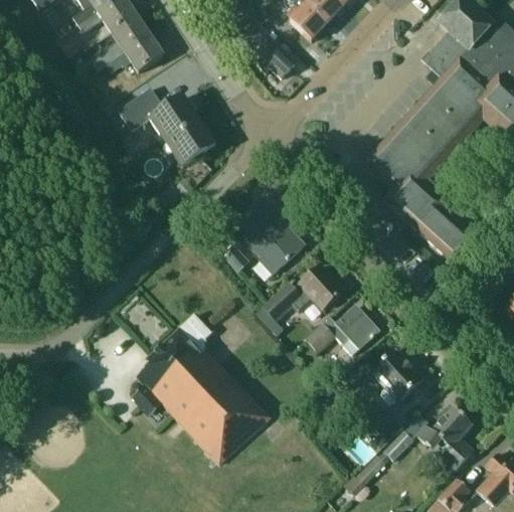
[(29,0),(37,10),(51,0),(29,0)]
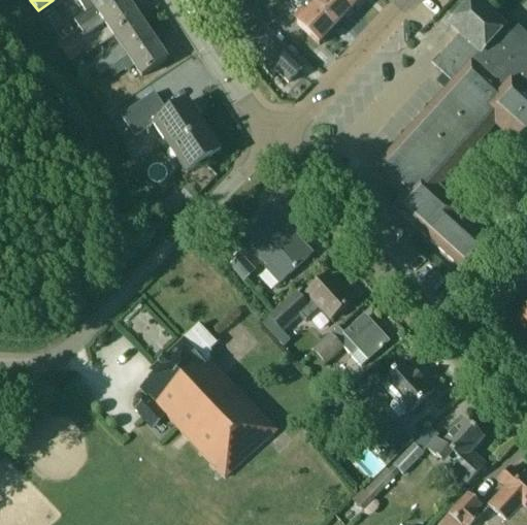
[(72,31),(66,35),(66,36),(71,43),(103,21),(112,34),(137,17),(126,0),(118,0),(91,19),(78,27),(79,28),(73,32),(72,31)]
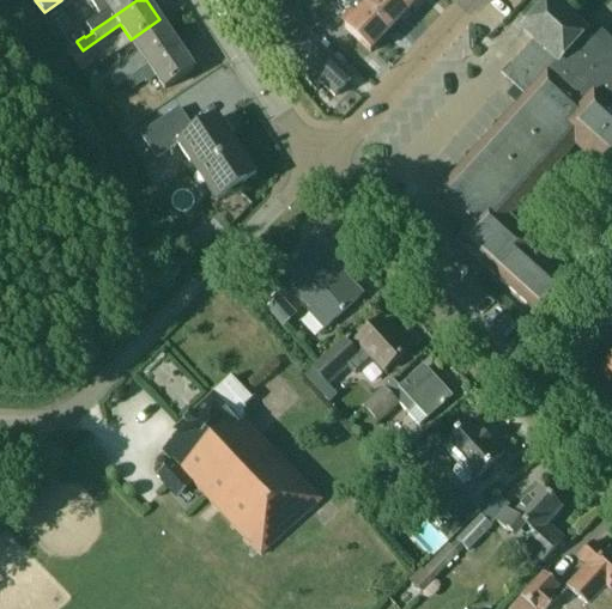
[(91,0),(100,13),(105,22),(137,0),(91,0)]
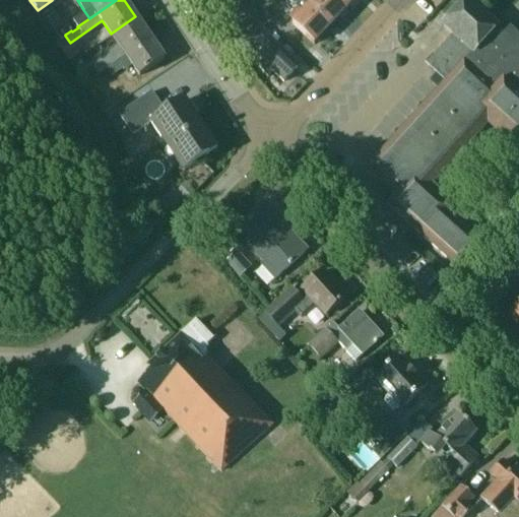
[(308,3),(305,0),(289,0),(301,10),(290,21),(313,43),(330,24),(308,3)]
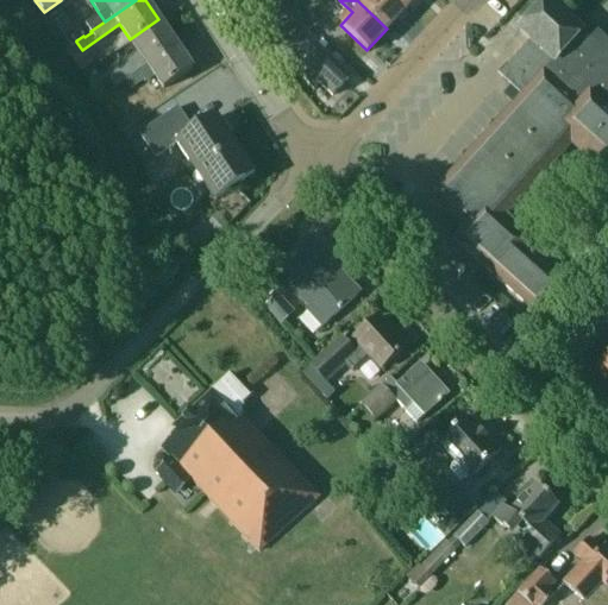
[(364,0),(361,4),(387,29),(406,8),(396,0),(364,0)]
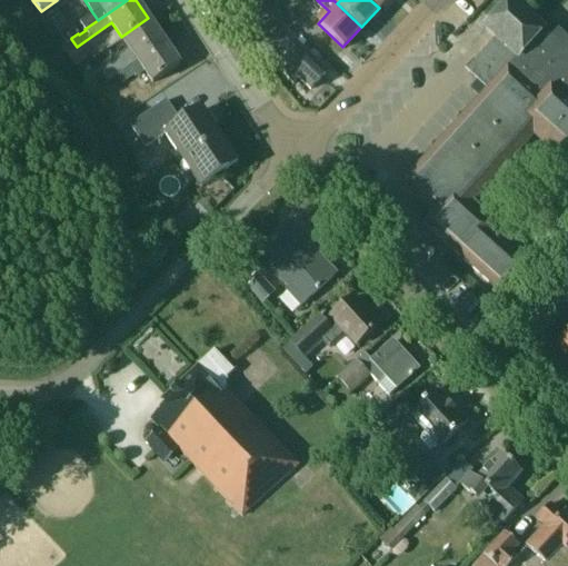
[(505,1),(500,3),(499,8),(482,26),(494,36),(464,69),(485,88),(399,182),(432,214),(424,224),(500,294),(524,267),(484,231),(494,219),(472,199),(532,132),(556,154),(552,158),(565,169),(567,165),(567,35),(560,28),(554,35),(550,35),(541,28),(542,27),(512,0),(506,0),(505,1)]
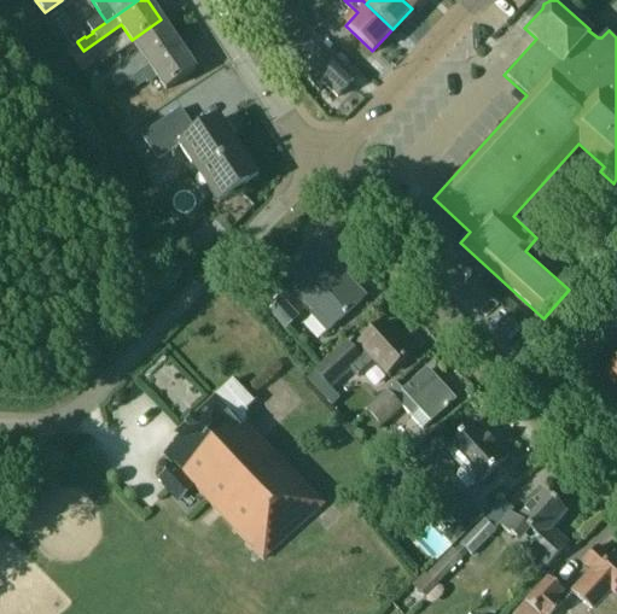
[(277,12),(295,30),(306,18),(287,1),(277,12)]
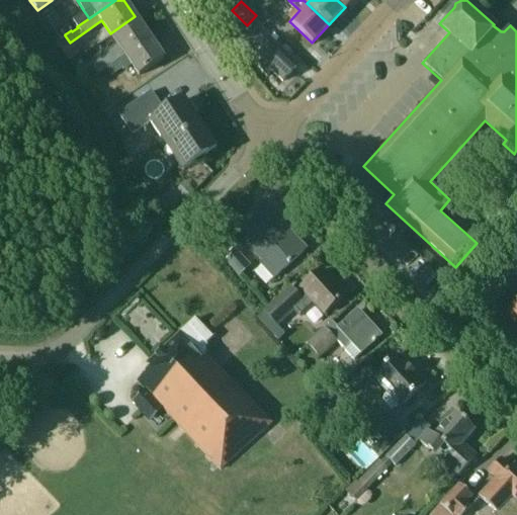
[(72,19),(77,26),(89,18),(84,11),(72,19)]
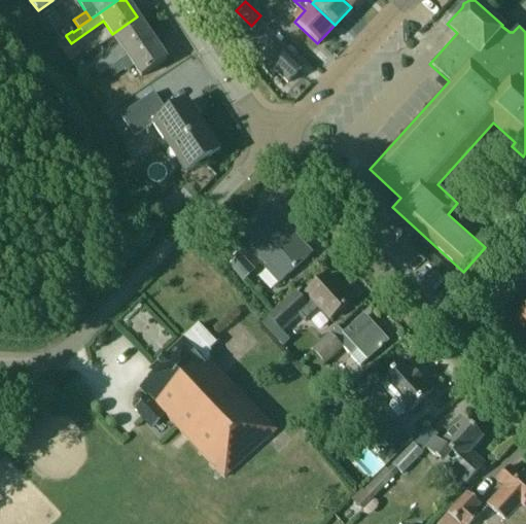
[(99,73),(106,68),(126,55),(151,37),(137,16),(112,34),(119,44),(93,63),(99,73)]
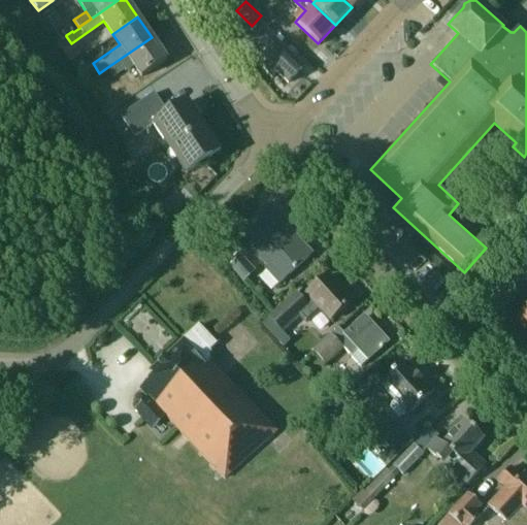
[(66,36),(66,35),(72,31),(64,20),(52,28),(61,39),(66,36)]
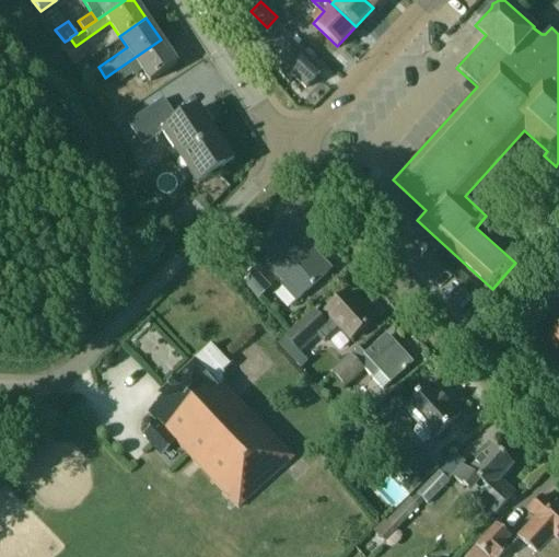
[(287,41),(282,45),(272,31),(263,41),(272,55),(272,56),(280,64),(276,68),(287,80),(292,74),(304,85),(319,70),(287,41)]
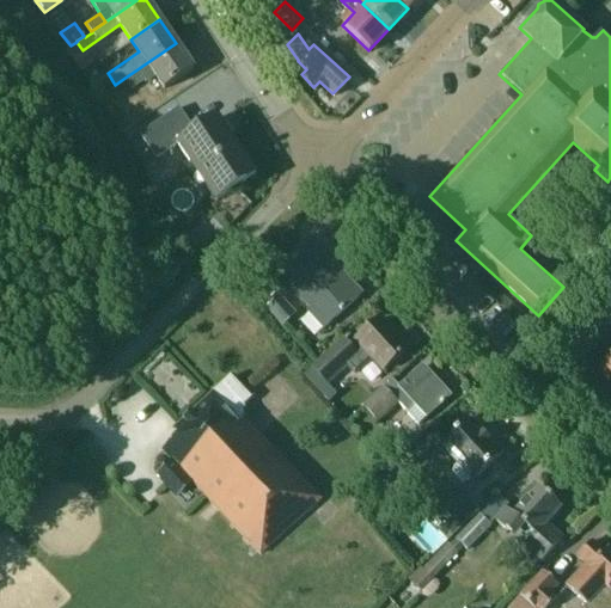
[(163,87),(191,67),(176,43),(146,63),(123,79),(129,87),(142,78),(144,80),(153,74),(163,87)]
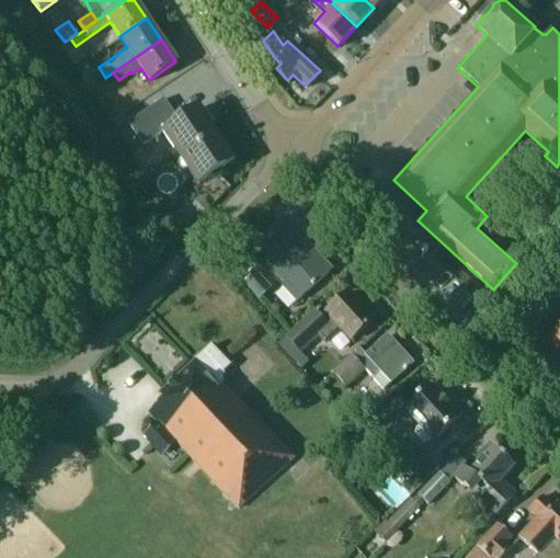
[(162,97),(126,122),(141,144),(161,131),(196,183),(232,159),(198,107),(197,105),(178,120),(162,97)]
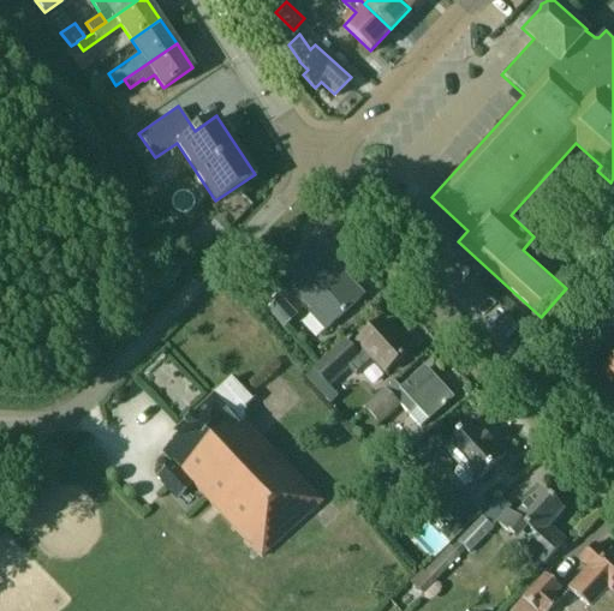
[(313,310),(309,312),(323,329),(363,293),(347,277),(344,281),(310,243),(278,271),(313,310)]
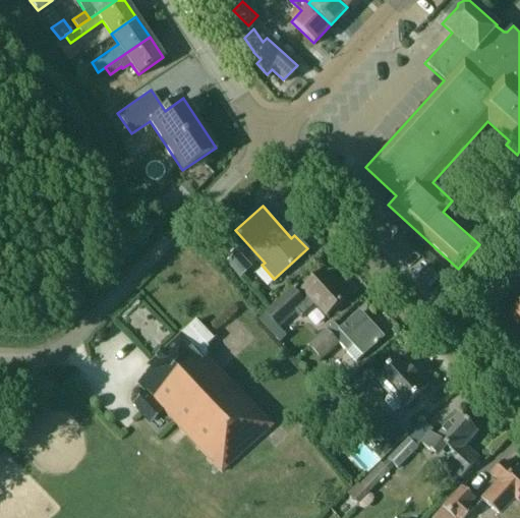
[(211,236),(227,254),(239,244),(222,226),(211,236)]
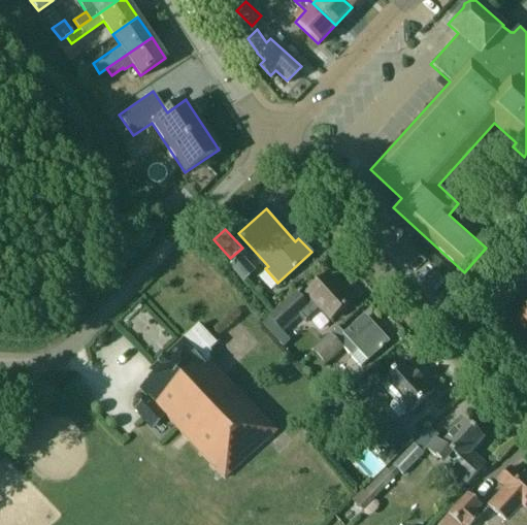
[(228,264),(242,281),(255,269),(239,254),(228,264)]
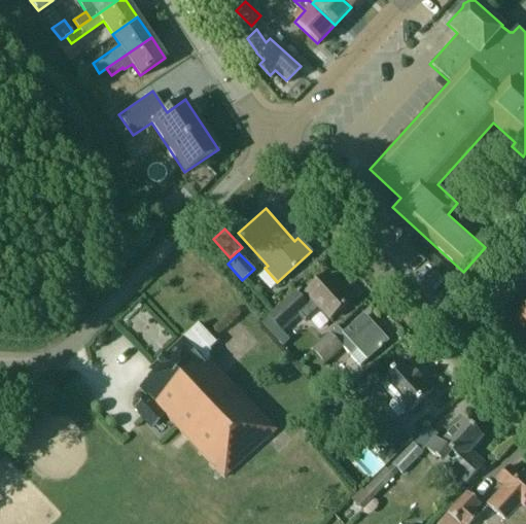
[(294,290),(266,315),(280,330),(301,312),(306,317),(317,307),(327,318),(340,307),(341,308),(344,306),(343,305),(348,300),(325,274),(305,292),(301,297),(294,290)]
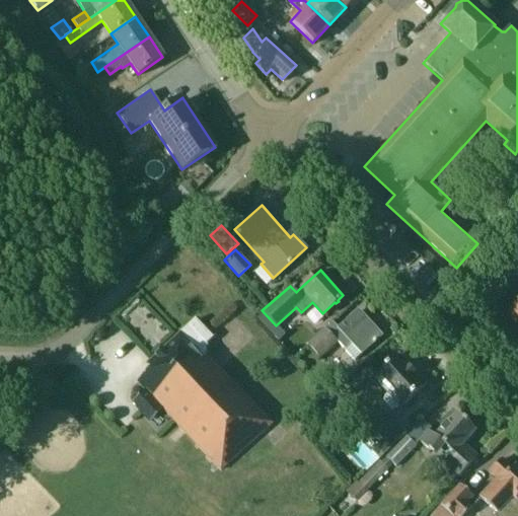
[(517,301),(507,313),(517,323),(517,301)]
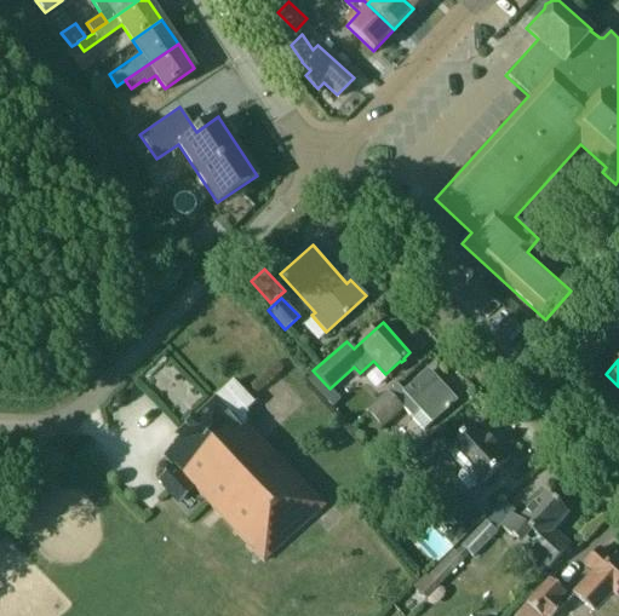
[(387,390),(366,409),(380,426),(402,407),(410,415),(418,408),(430,421),(445,409),(446,410),(448,408),(447,407),(454,401),(427,370),(403,391),(395,383),(387,390)]
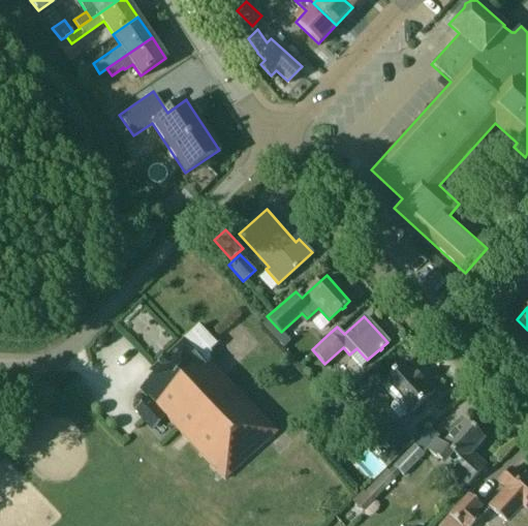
[(210,360),(211,359),(210,350),(209,349),(217,341),(199,322),(148,371),(151,375),(138,387),(148,397),(134,409),(143,418),(156,405),(223,477),(275,430),(210,360)]
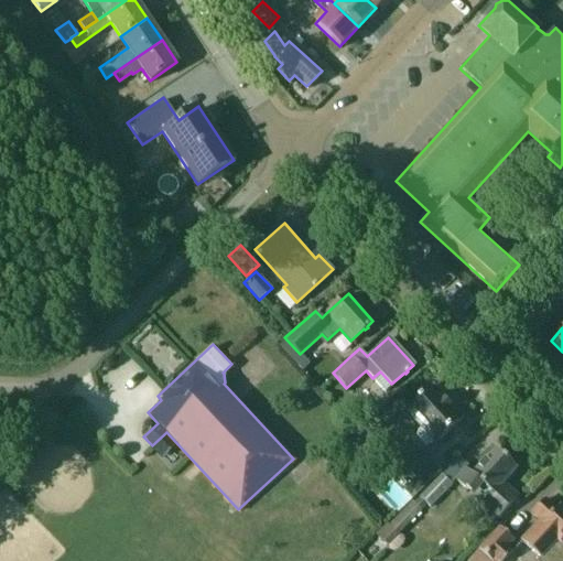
[(377,420),(382,425),(375,432),(368,425),(359,433),(378,453),(414,420),(434,442),(462,418),(432,385),(404,409),(400,405),(396,409),(392,403),(383,411),(385,412),(377,420)]
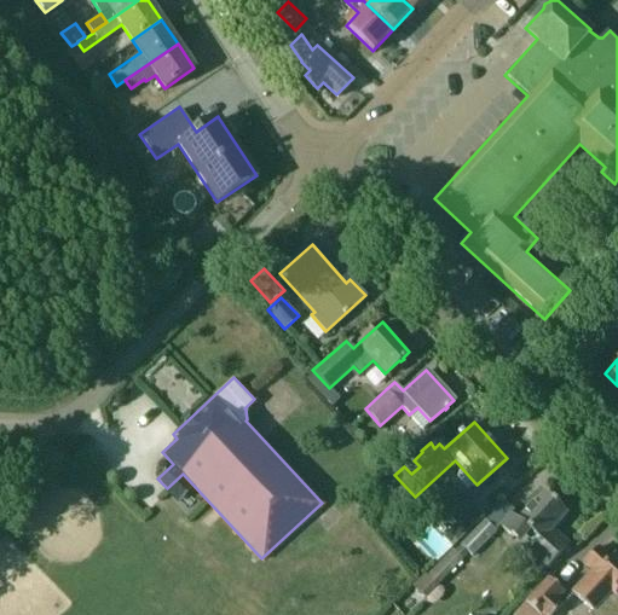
[(543,491),(517,520),(509,512),(501,523),(498,524),(519,543),(529,531),(538,539),(526,552),(544,569),(569,541),(552,527),(566,511),(543,491)]
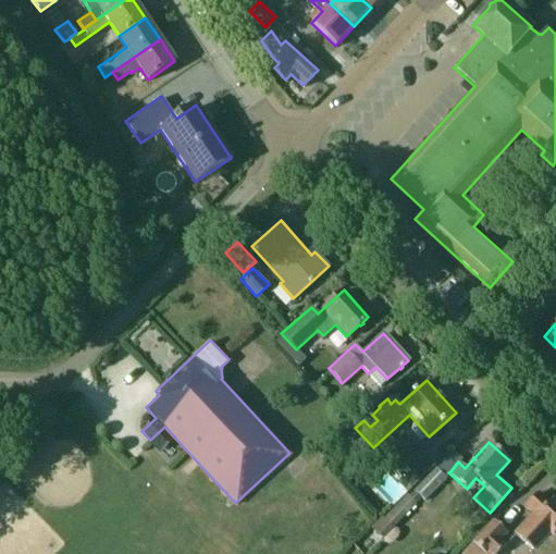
[(423,457),(397,482),(406,491),(432,466),(423,457)]
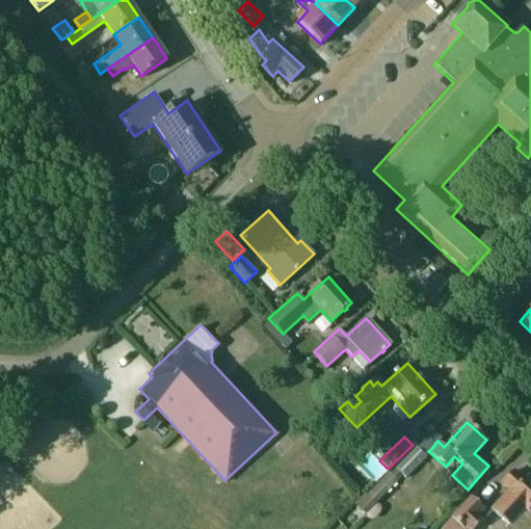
[(402,475),(405,477),(425,456),(416,447),(390,474),(388,472),(366,495),(374,503),(402,475)]
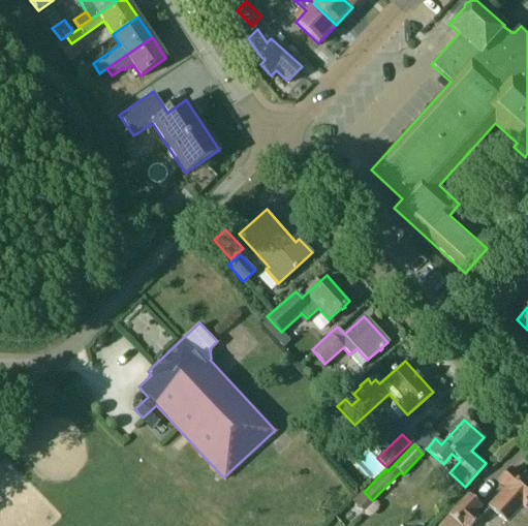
[(488,505),(506,522),(521,506),(527,513),(527,476),(524,473),(520,476),(509,466),(497,480),(505,487),(488,505)]
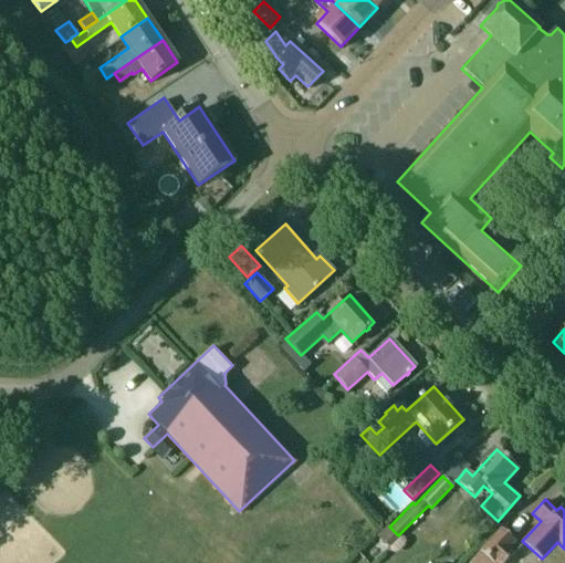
[(467,562),(503,562),(514,552),(510,548),(515,541),(501,528),(467,562)]
